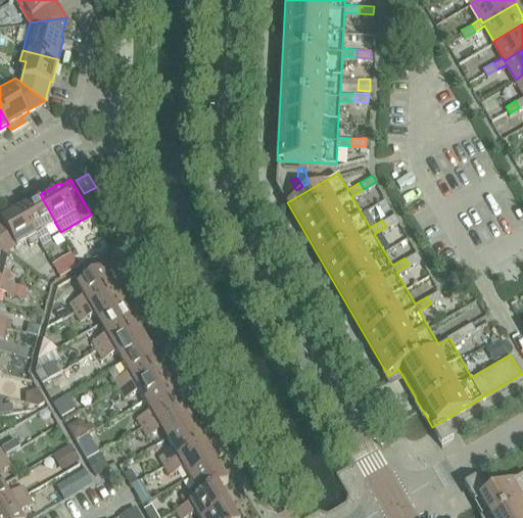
[(296,190),(290,180),(283,181),(290,193),(296,190)]
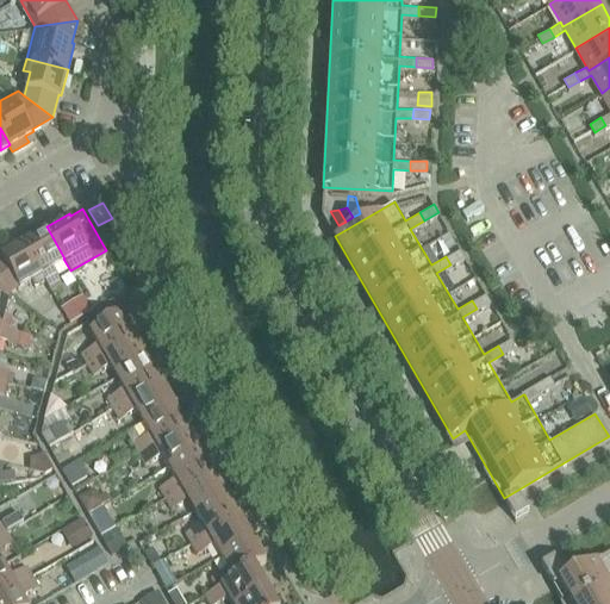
[(322,213),(331,230),(338,225),(330,211),(322,213)]
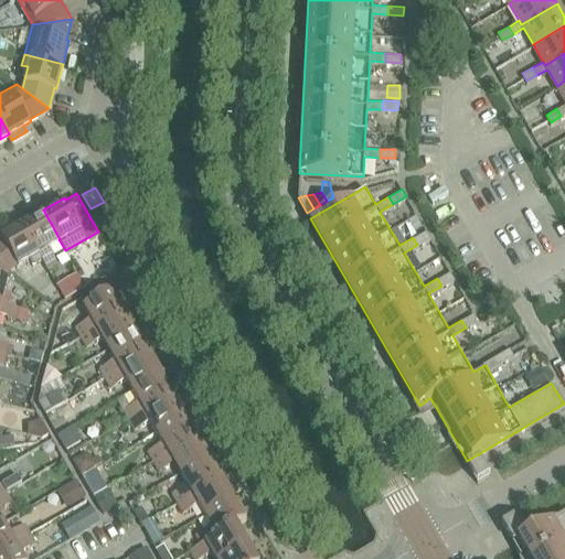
[(49,245),(59,239),(60,239),(43,210),(22,222),(42,256),(48,266),(57,260),(49,245)]
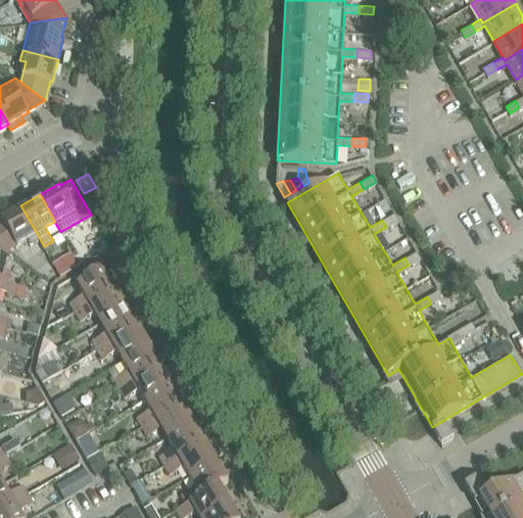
[(39,237),(20,205),(0,218),(2,220),(0,220),(0,241),(9,248),(27,238),(30,242),(39,237)]
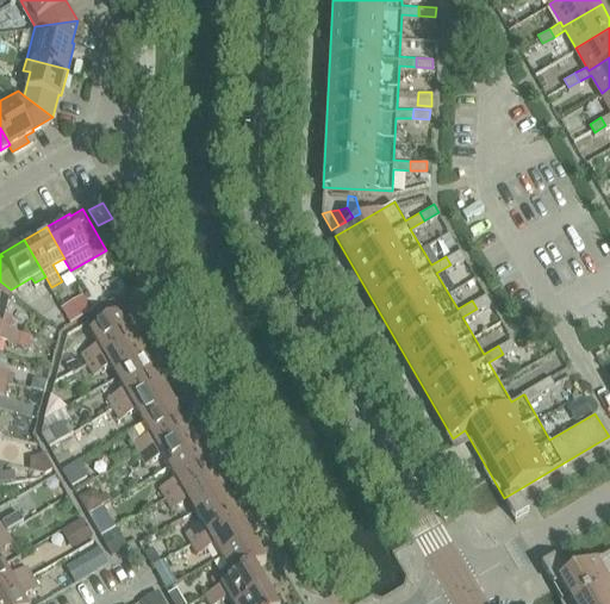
[(446,256),(450,265),(465,256),(460,248),(446,256)]
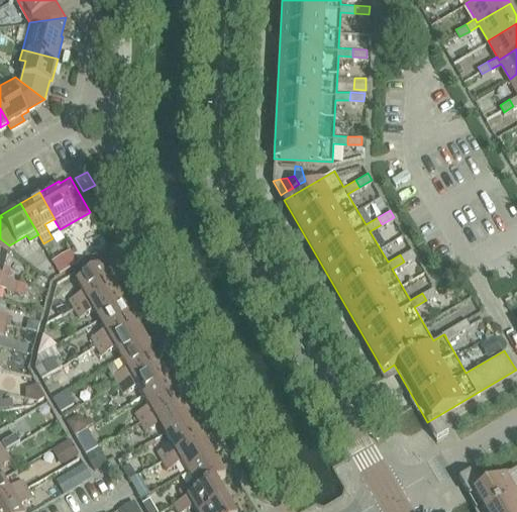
[(0,275),(6,277),(7,276),(9,267),(4,265),(9,245),(0,238),(0,275)]
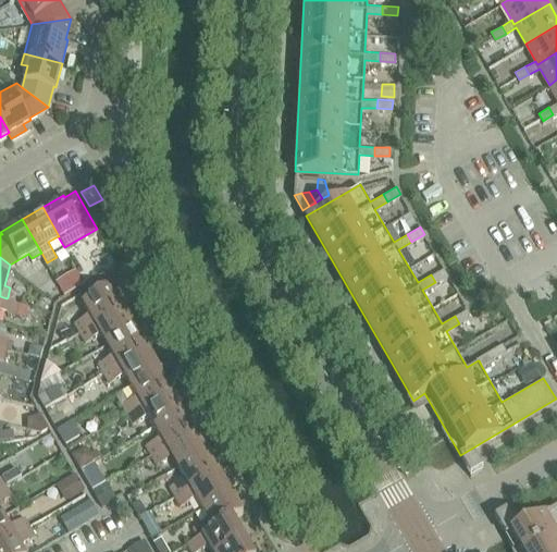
[(75,267),(57,278),(64,292),(84,281),(75,267)]
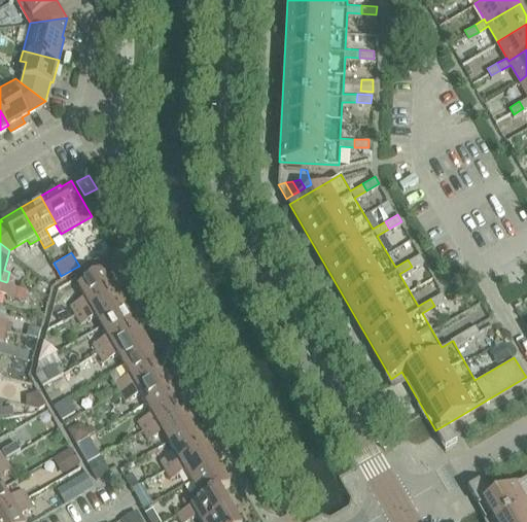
[(408,259),(412,267),(424,259),(420,252),(408,259)]
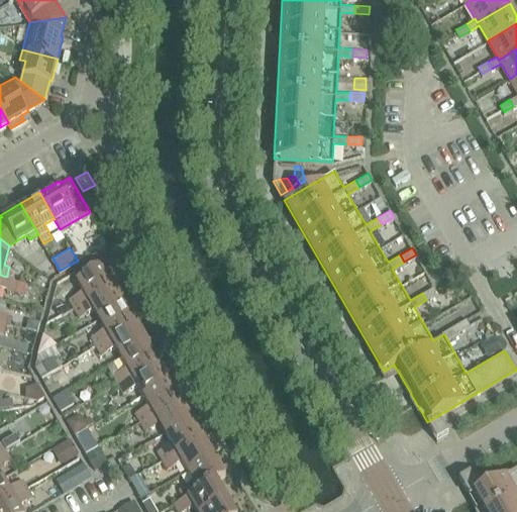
[(69,297),(74,306),(114,282),(103,263),(77,278),(83,289),(69,297)]
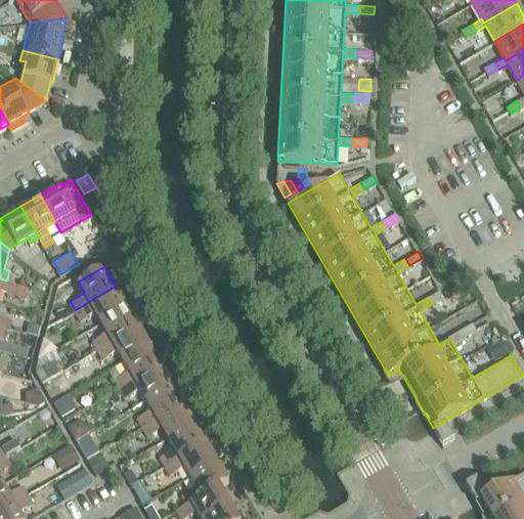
[(0,278),(0,289),(14,293),(17,283),(7,279),(6,280),(0,278)]
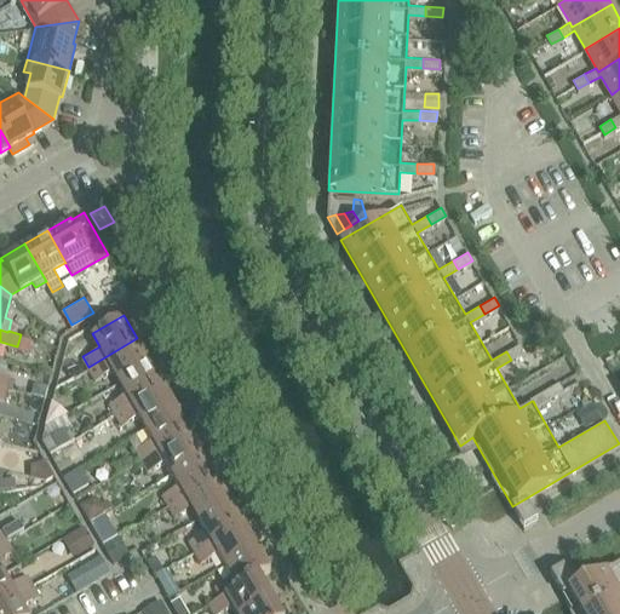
[(112,367),(119,379),(150,361),(137,338),(89,367),(95,377),(112,367)]
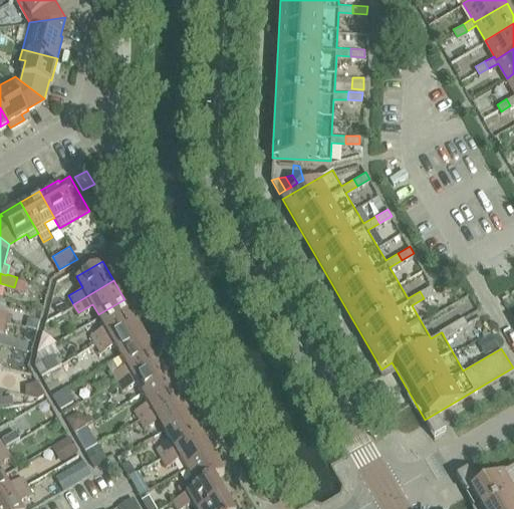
[(436,291),(434,287),(432,284),(420,291),(424,298),(436,291)]
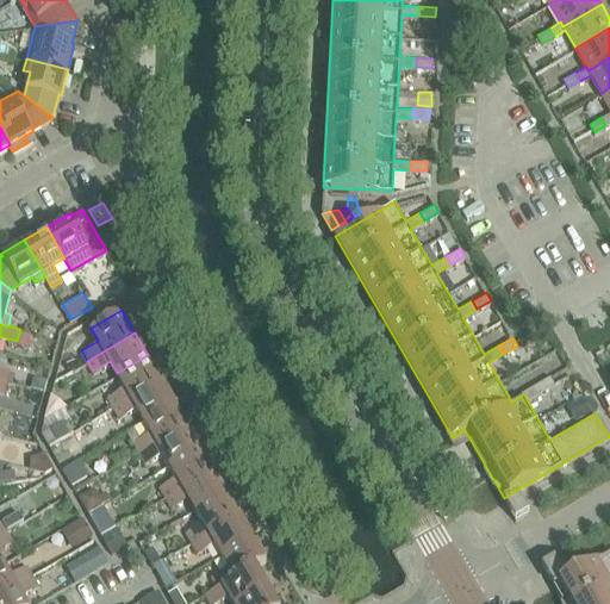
[(107,394),(113,405),(161,378),(148,355),(117,373),(124,385),(107,394)]
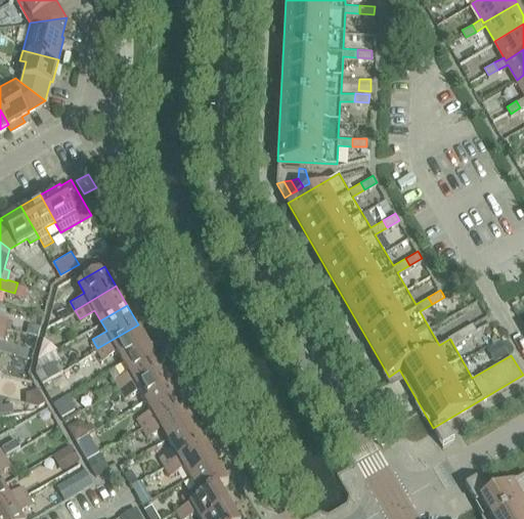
[(51,308),(46,326),(62,316),(51,308)]
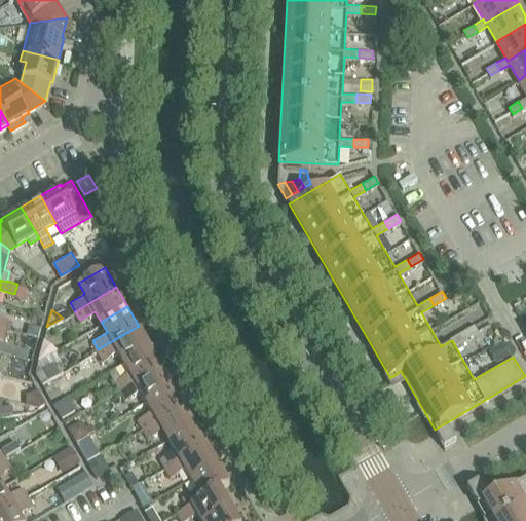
[(29,323),(27,332),(37,335),(40,326),(29,323)]
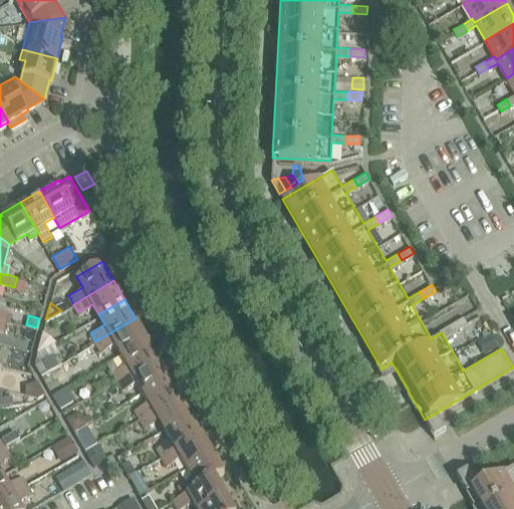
[(452,322),(456,329),(468,322),(464,315),(452,322)]
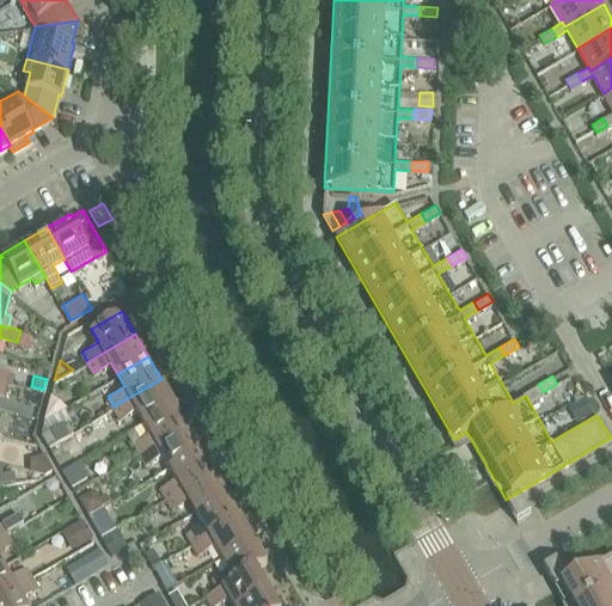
[(136,408),(142,420),(175,402),(161,379),(114,406),(120,417),(136,408)]
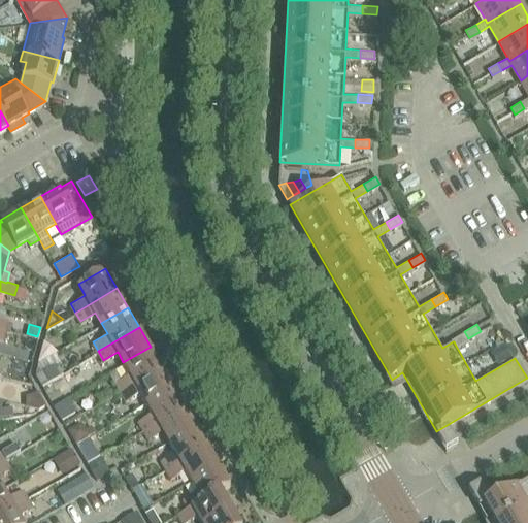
[(453,341),(454,341),(456,346),(468,338),(464,331),(452,338),(453,341)]
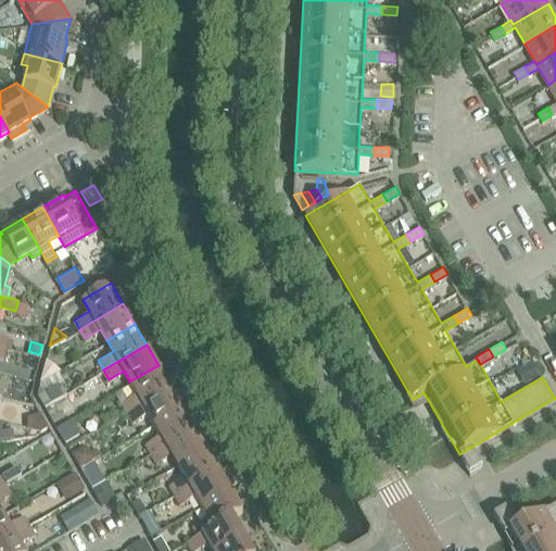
[(47,357),(40,378),(60,367),(47,357)]
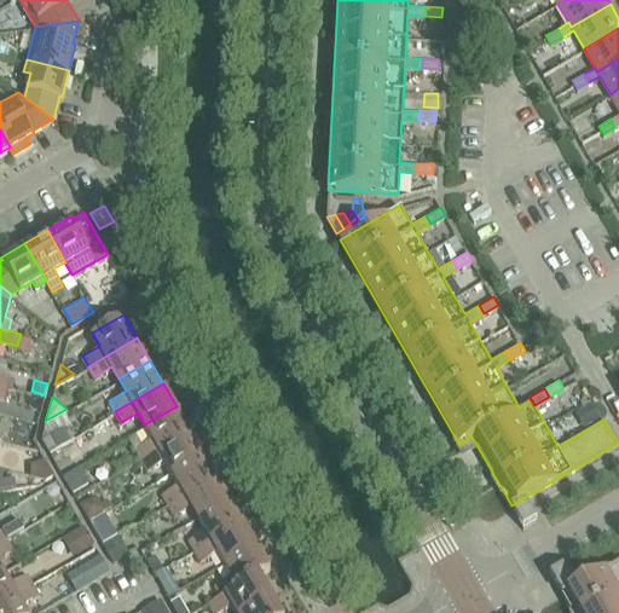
[(591,400),(577,409),(585,424),(601,415),(591,400)]
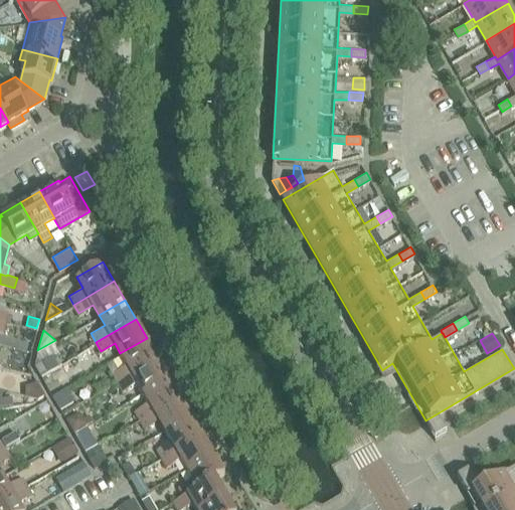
[(113,371),(118,380),(158,357),(147,338),(120,353),(127,363),(113,371)]
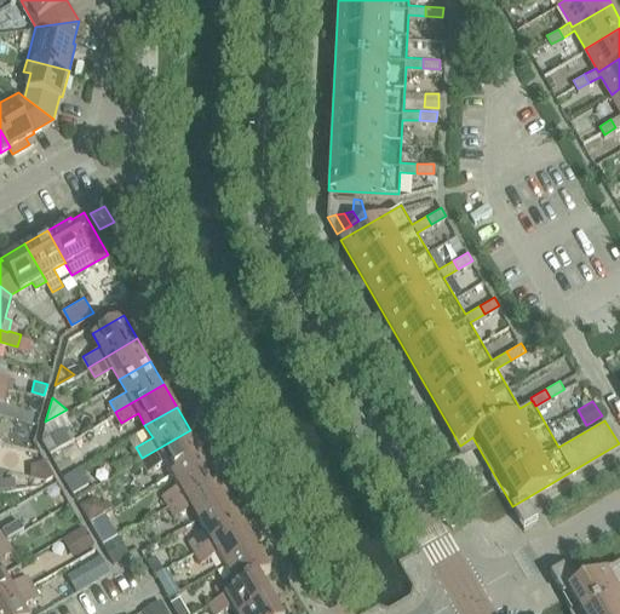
[(44,437),(42,439),(50,451),(72,439),(64,425),(44,437)]
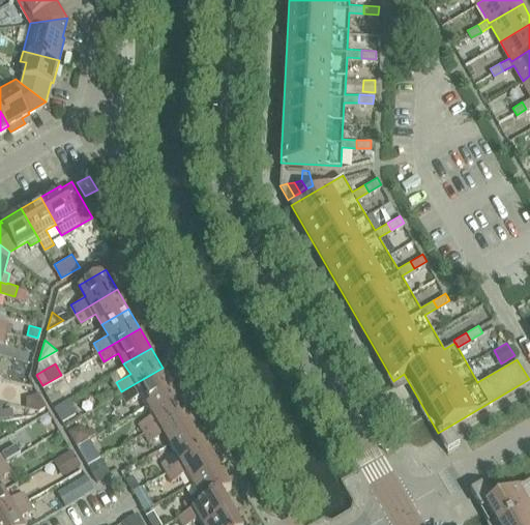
[(141,391),(146,402),(174,386),(163,368),(121,391),(126,400),(141,391)]
